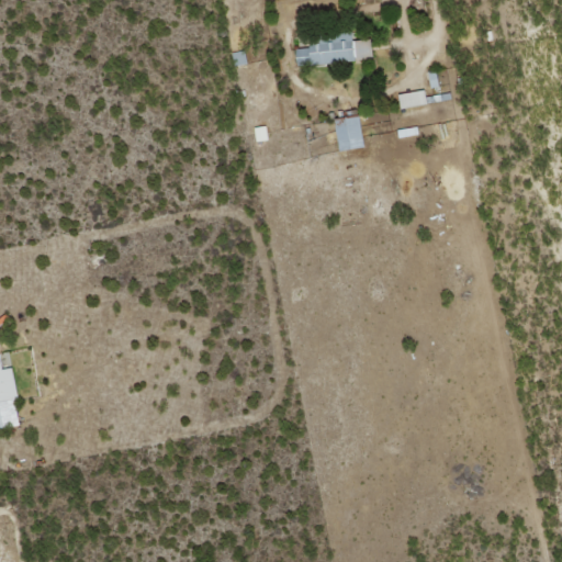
[(372,59),(370,40),(351,41),(350,35),(307,37),(307,47),(294,48),(295,64),(372,59)]
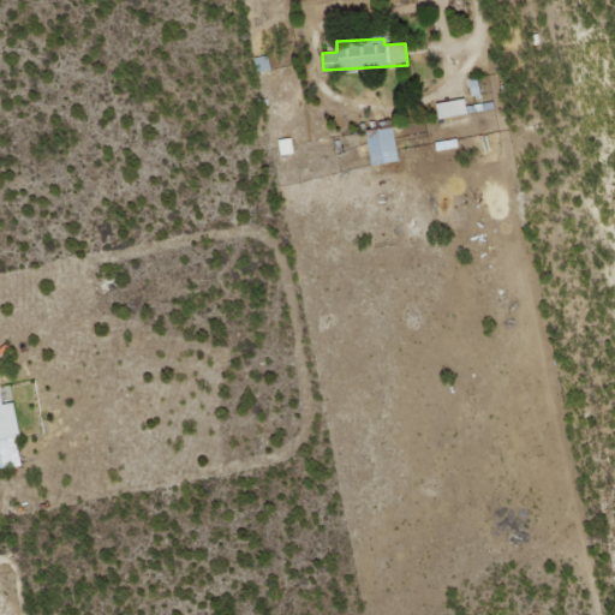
[(437,119),(466,113),(463,97),(435,103),(437,119)]
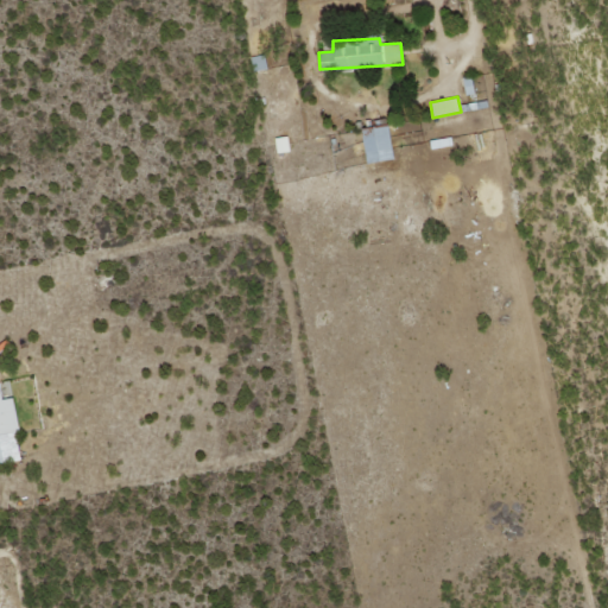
[(363,162),(392,159),(390,126),(362,127),(363,162)]
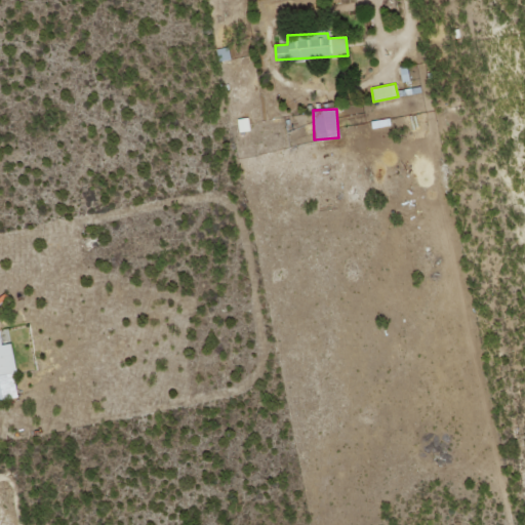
[(240,131),(250,130),(248,117),(238,119),(240,131)]
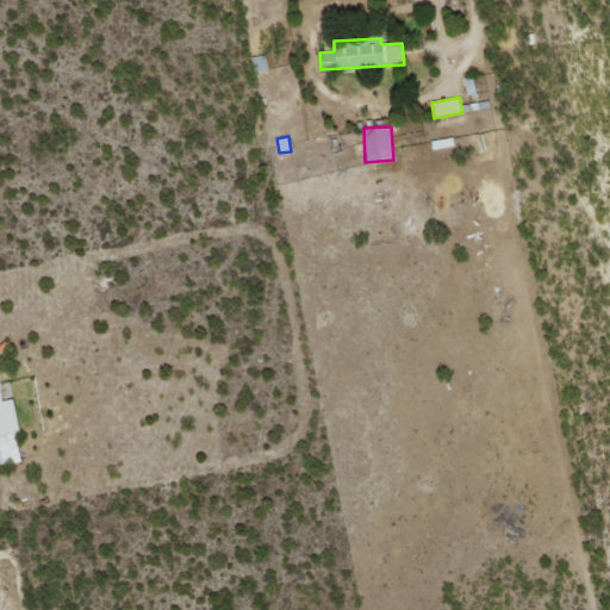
[(0,465),(27,461),(17,398),(7,400),(5,383),(0,383),(0,465)]
